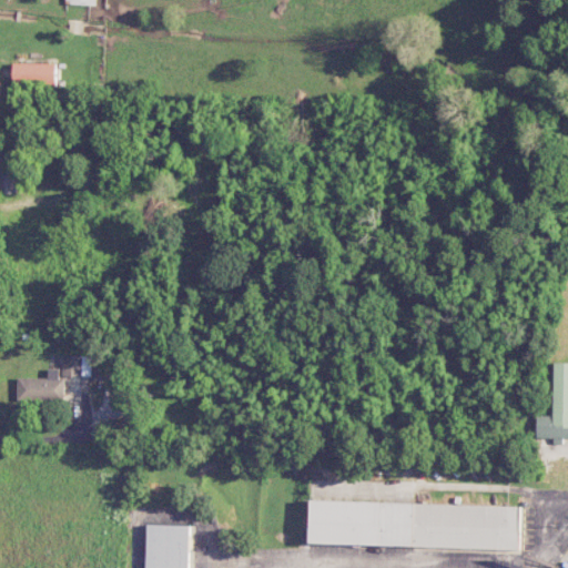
[(57,87),(57,64),(13,63),(13,85),(57,87)]
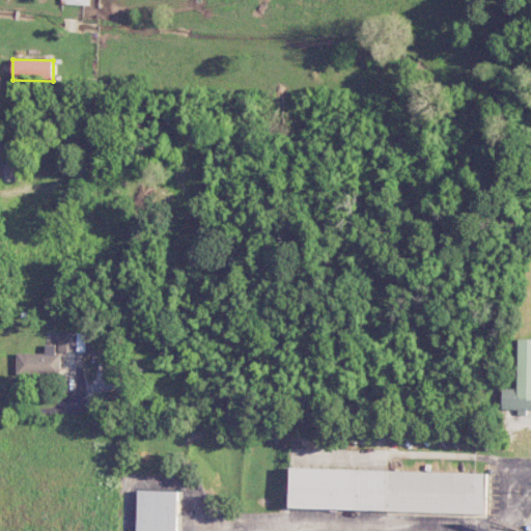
[(75,364),(74,352),(86,352),(85,332),(59,333),(60,364),(75,364)]
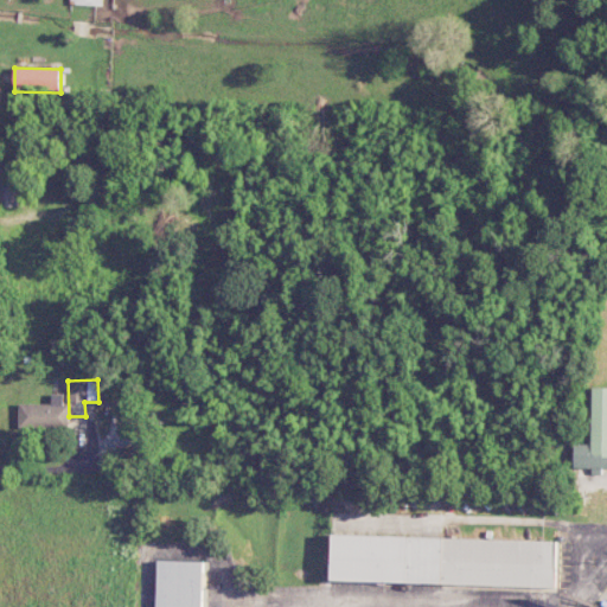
[(606,388),(593,388),(592,445),(575,445),(574,467),(592,468),(592,474),(602,474),(602,468),(606,467),(606,388)]
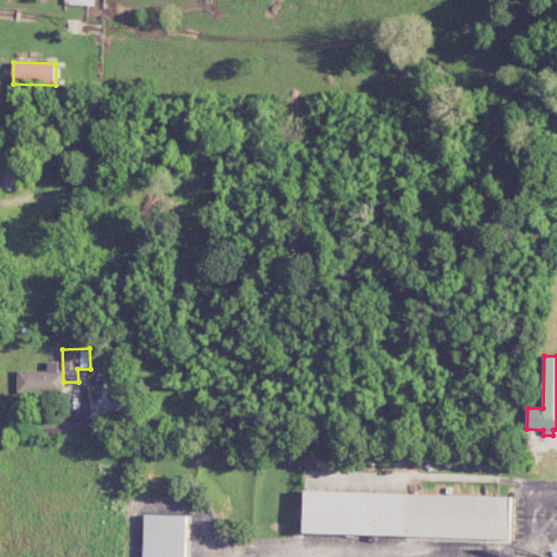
[(47,371),(17,370),(16,392),(62,393),(62,361),(47,361),(47,371)]
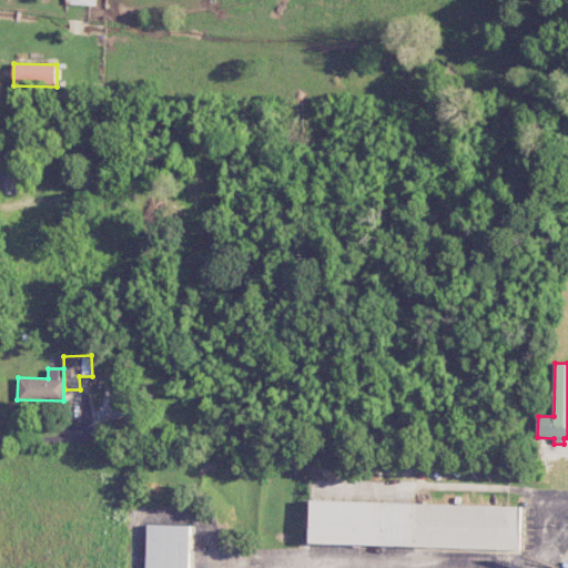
[(519,549),(520,506),(312,500),(311,544),(519,549)]
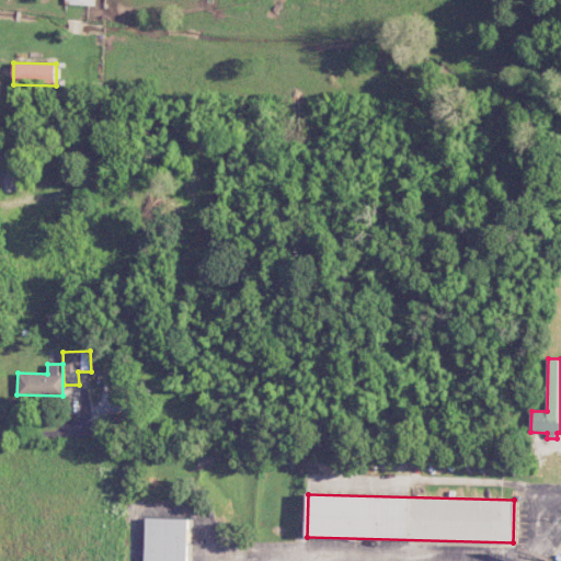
[(145,560),(187,560),(189,518),(146,518),(145,560)]
